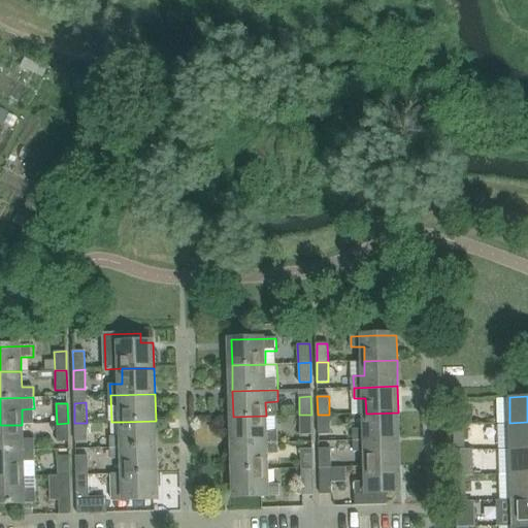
[(464,405),(454,406),(455,424),(464,424),(464,405)]
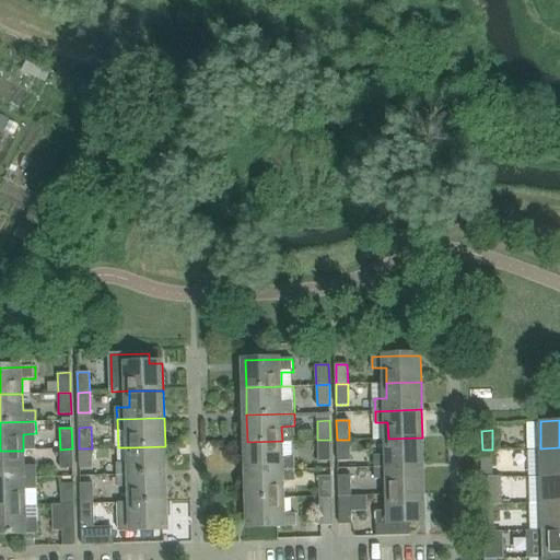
[(423,466),(422,438),(388,439),(388,455),(376,455),(376,467),(423,466)]
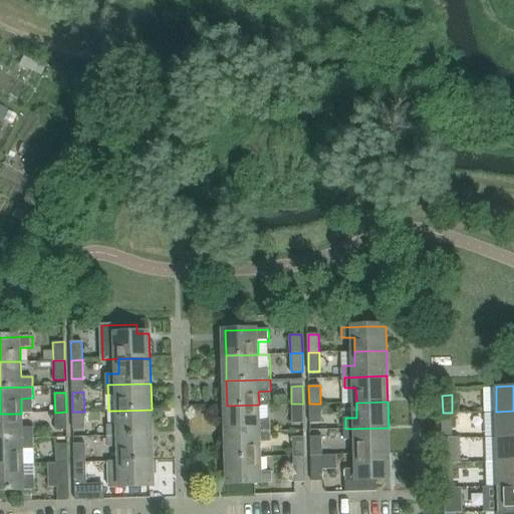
[(303,423),(303,404),(291,404),(292,423),(303,423)]
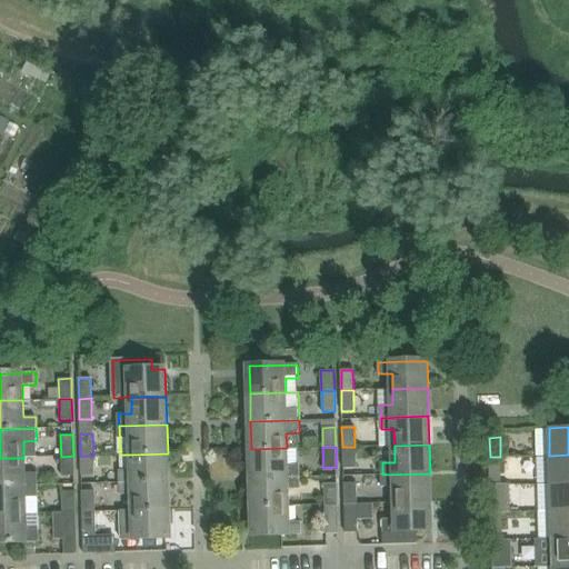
[(356,467),(355,447),(342,447),(342,468),(356,467)]
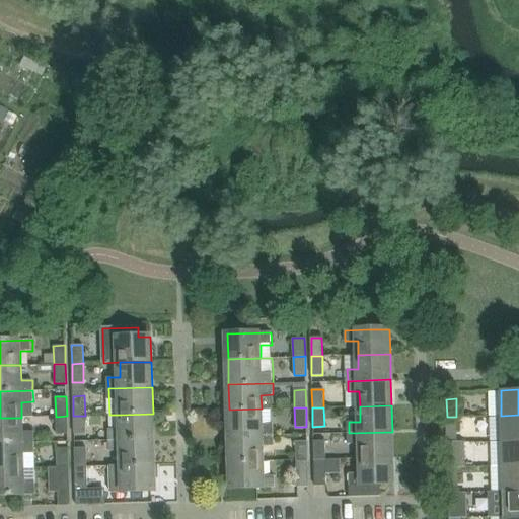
[(262,424),(262,409),(229,410),(230,436),(274,435),(274,424),(262,424)]
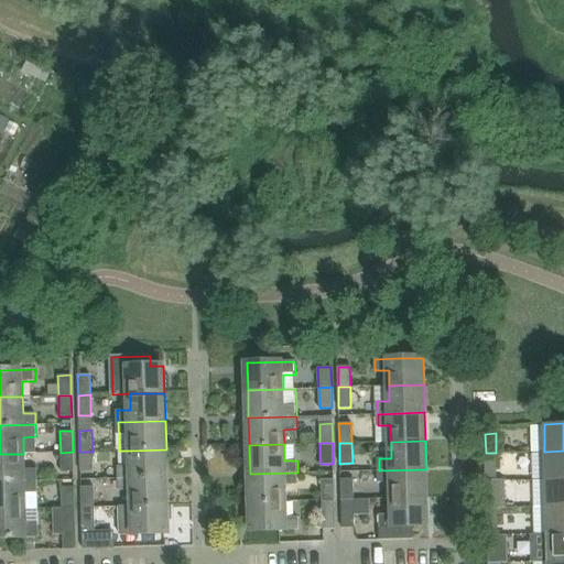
[(166,477),(166,449),(131,451),(131,466),(119,467),(119,478),(166,477)]
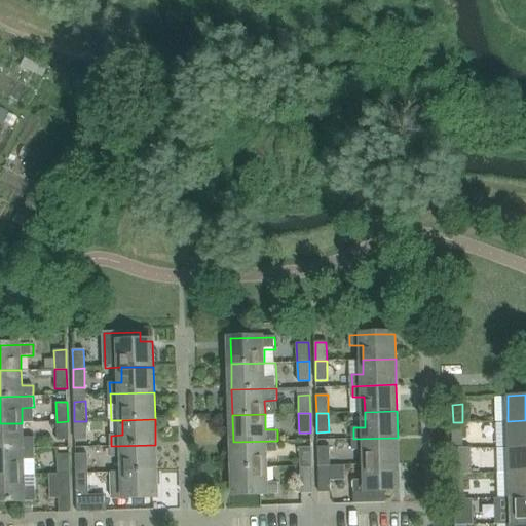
[(525,420),(508,421),(509,447),(525,446),(525,420)]
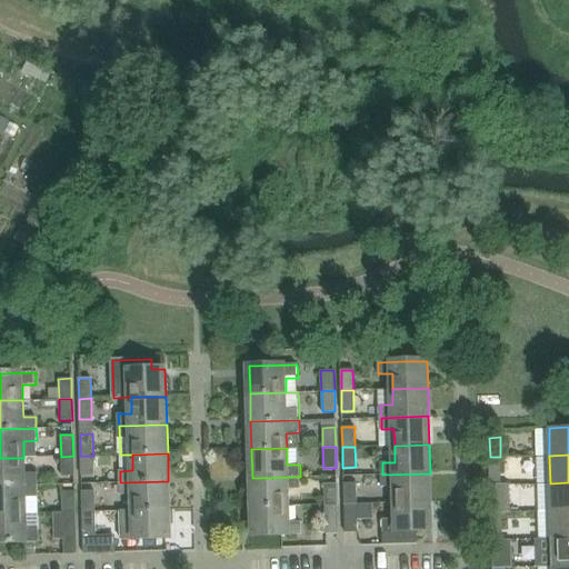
[(73,476),(73,456),(61,457),(61,476),(73,476)]
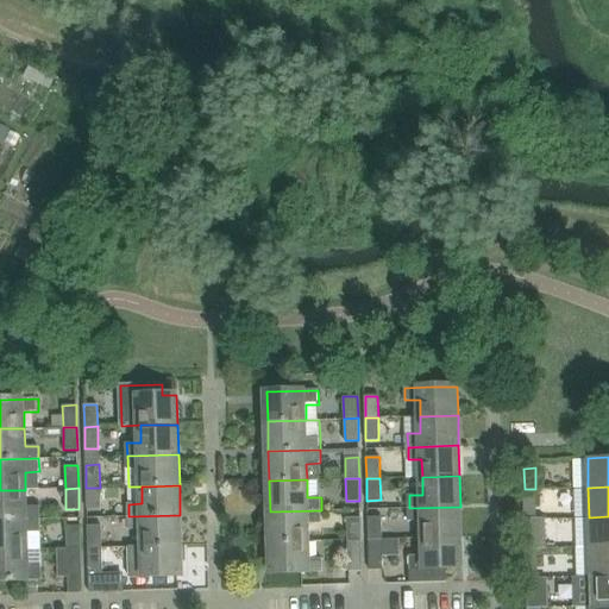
[(100,508),(100,488),(86,488),(87,509),(100,508)]
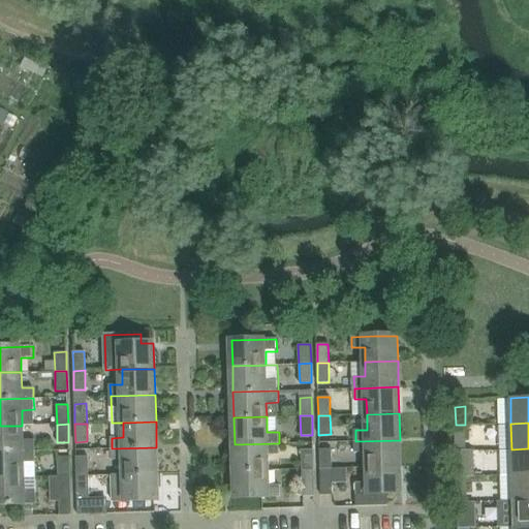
[(466,440),(465,425),(456,425),(456,441),(466,440)]
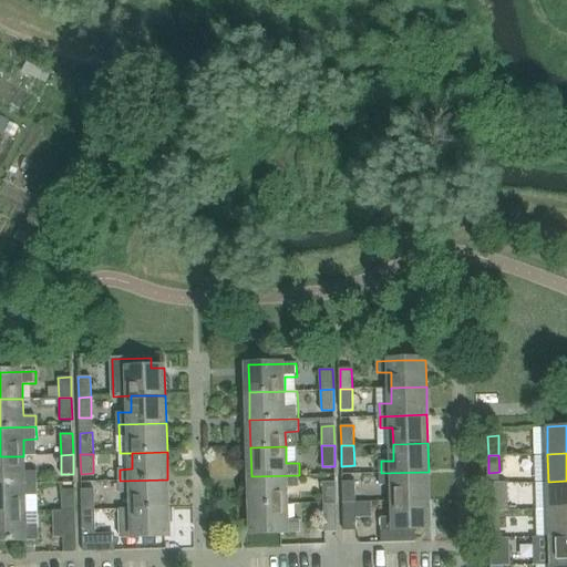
[(24,471),(23,456),(0,456),(0,484),(38,483),(38,471),(24,471)]
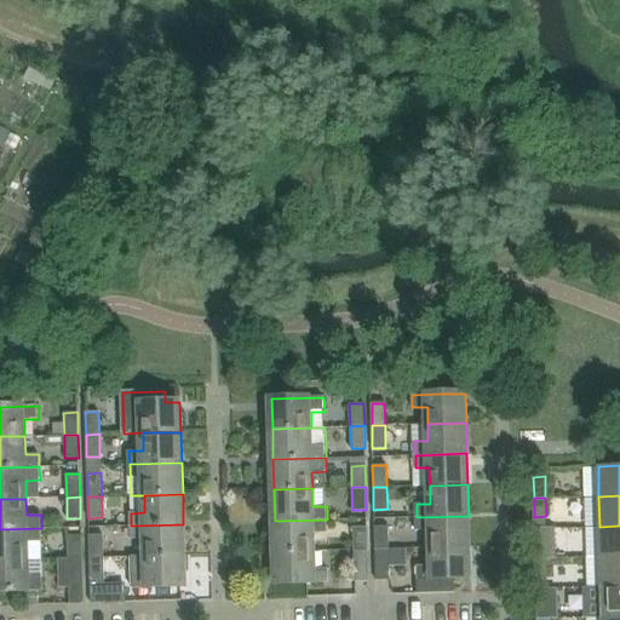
[(470,546),(469,516),(417,517),(417,530),(430,530),(431,547),(470,546)]
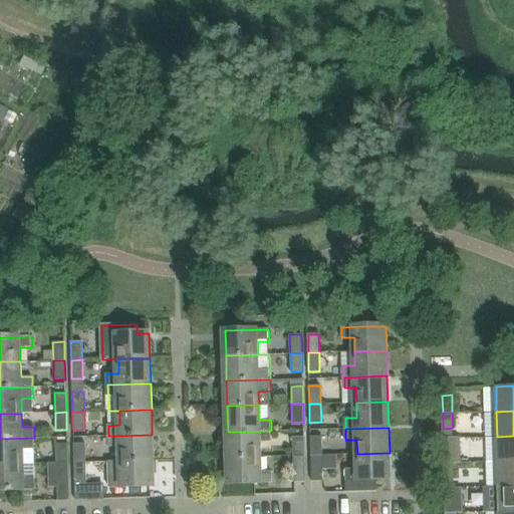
[(271,442),(271,431),(228,432),(228,457),(260,457),(260,443),(271,442)]
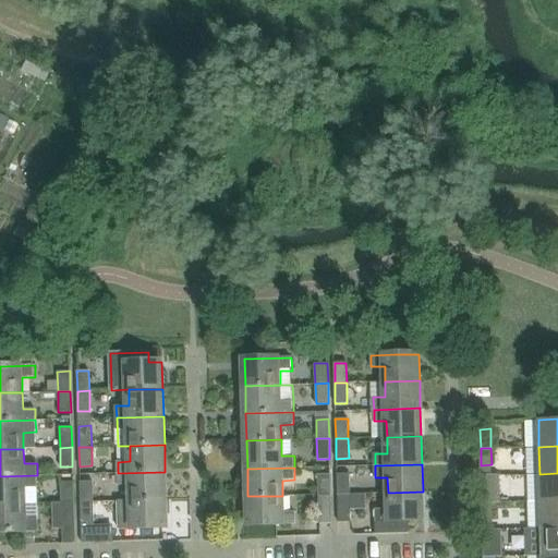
[(166,499),(165,472),(118,473),(119,484),(130,484),(131,500),(166,499)]
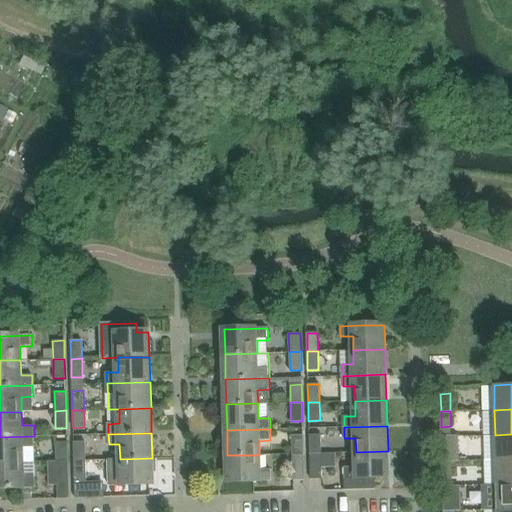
[(321,453),(320,434),(310,434),(311,453),(321,453)]
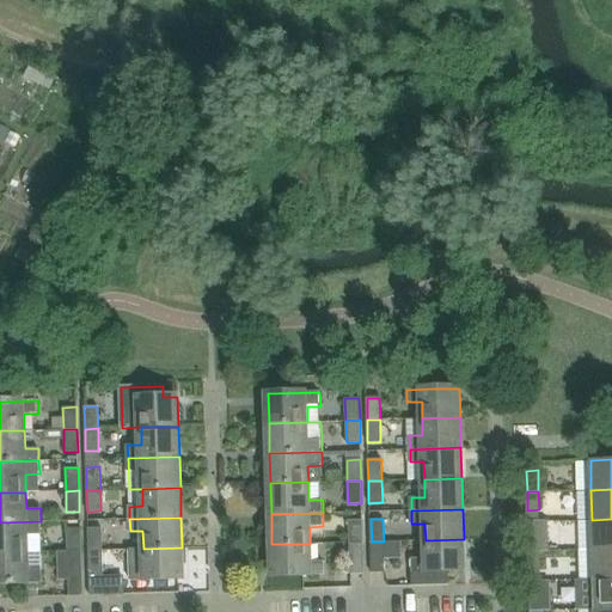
[(611,519),(592,520),(593,550),(611,549),(611,519)]
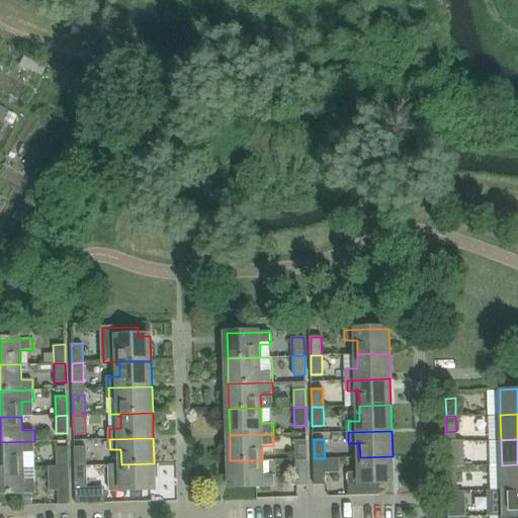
[(308,458),(308,440),(295,440),(295,459),(308,458)]
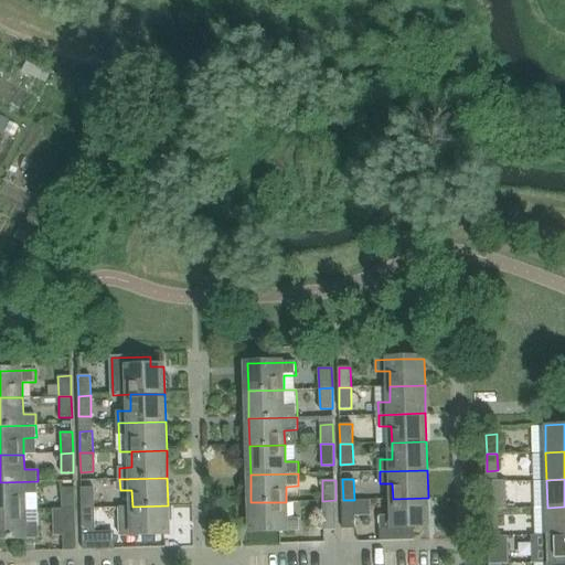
[(507,480),(488,481),(488,491),(488,509),(499,509),(508,509),(507,480)]
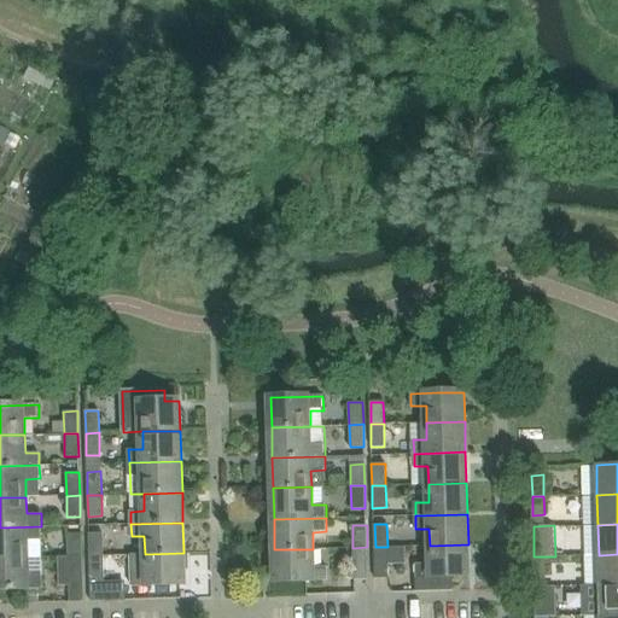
[(0,558),(28,558),(28,541),(41,540),(41,526),(0,528),(0,558)]
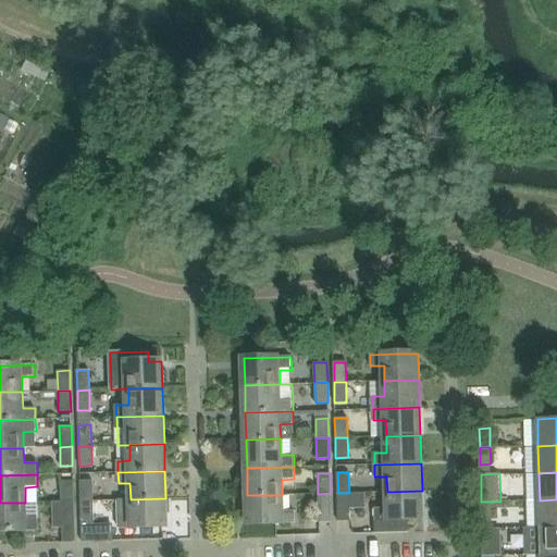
[(74,502),(73,481),(60,481),(61,502),(74,502)]
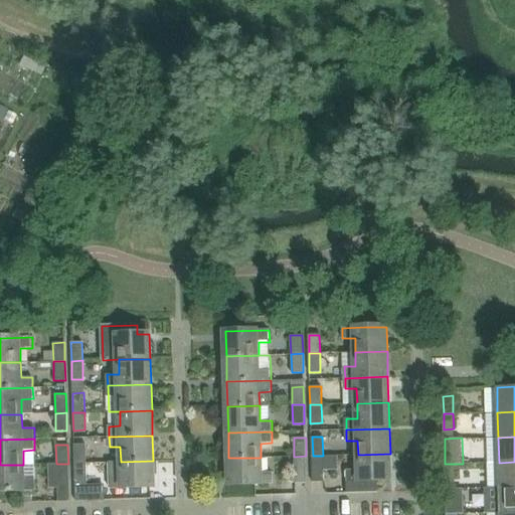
[(73,446),(74,464),(86,463),(86,445),(73,446)]
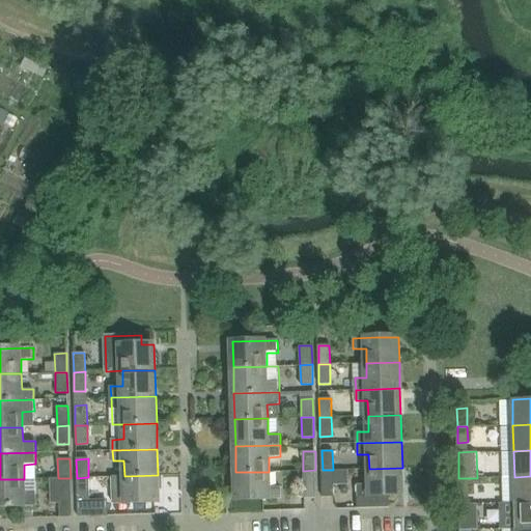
[(402,495),(402,468),(369,469),(369,483),(357,484),(358,508),(390,507),(390,496),(402,495)]
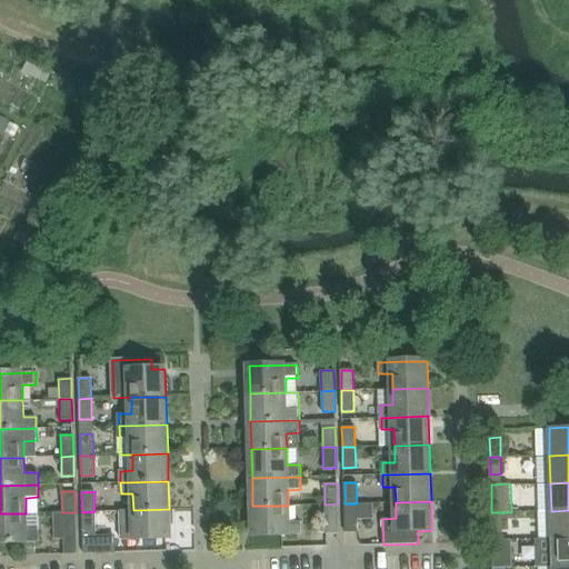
[(339,533),(338,505),(338,503),(325,505),(326,533),(339,533)]
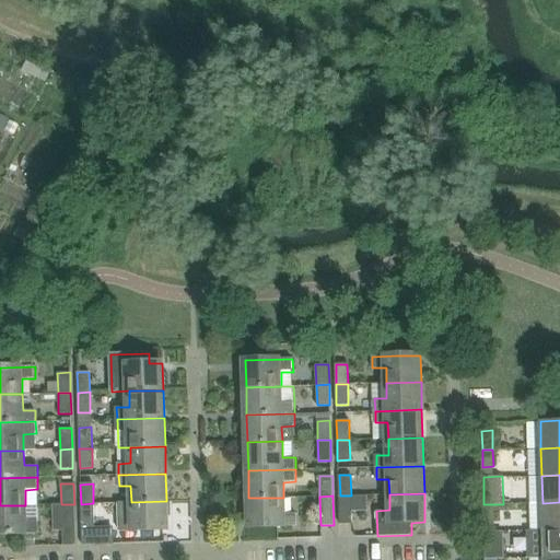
[(351,524),(351,496),(340,496),(340,524),(351,524)]
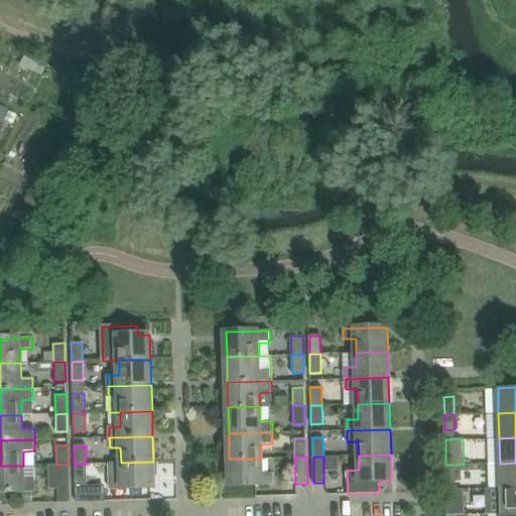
[(274,484),(274,474),(274,473),(262,474),(261,459),(229,459),(230,486),(274,484)]
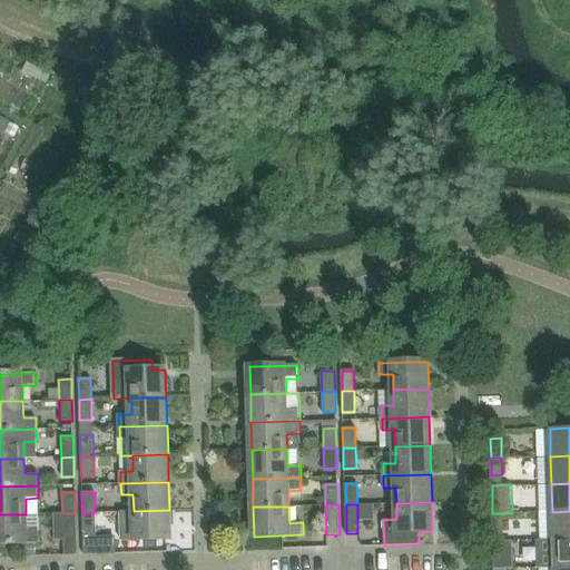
[(170,540),(169,510),(134,511),(120,512),(121,541),(170,540)]
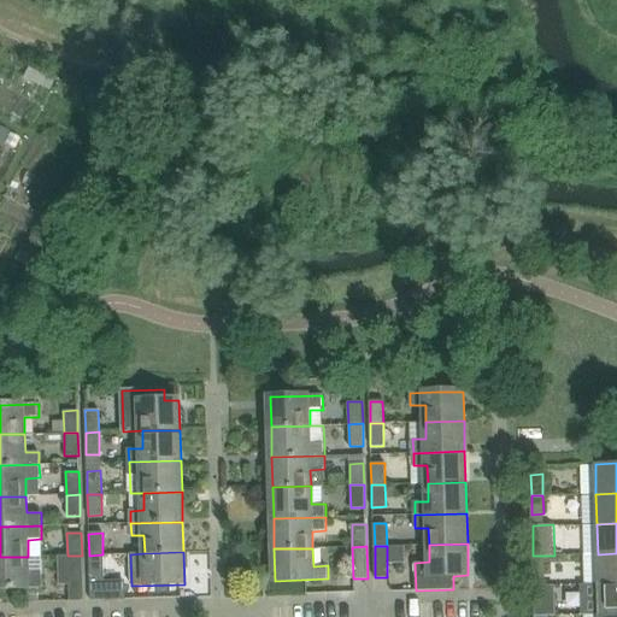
[(616,553),(598,554),(599,583),(616,582),(616,553)]
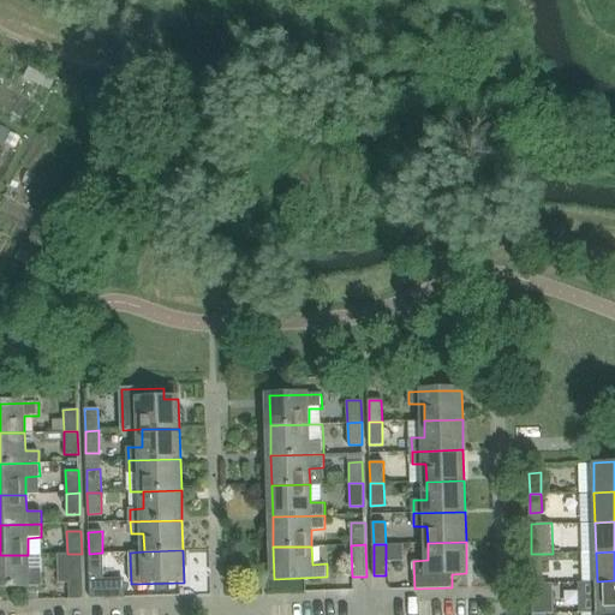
[(105,599),(103,575),(102,553),(89,554),(90,599),(105,599)]
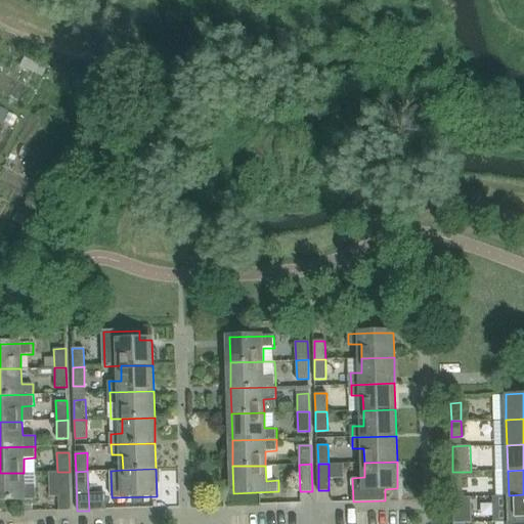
[(71,511),(70,490),(70,472),(57,472),(57,473),(48,473),(49,497),(58,497),(58,512),(71,511)]
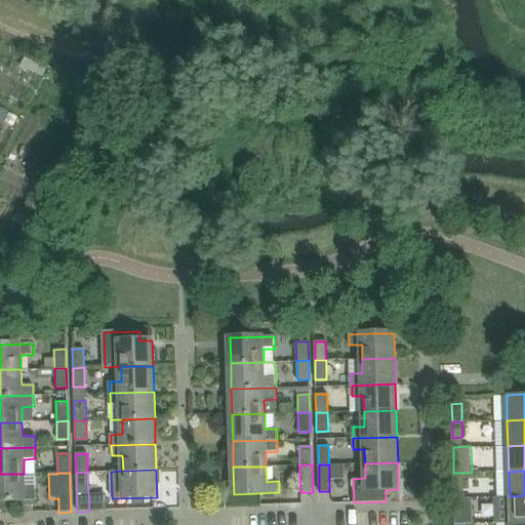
[(463,489),(463,473),(453,473),(454,489),(463,489)]
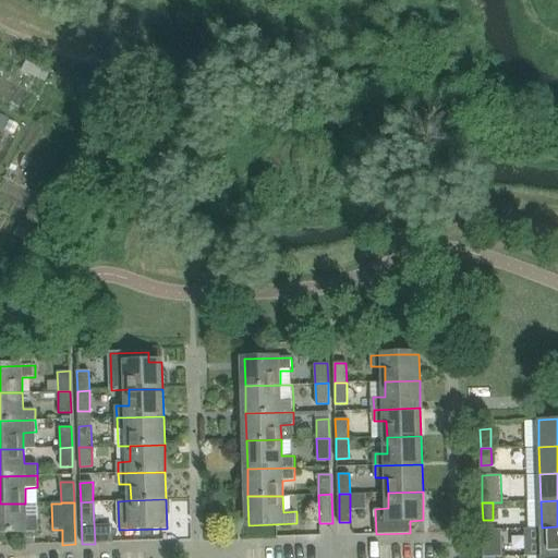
[(0,533),(38,532),(38,519),(26,519),(25,504),(0,504),(0,533)]
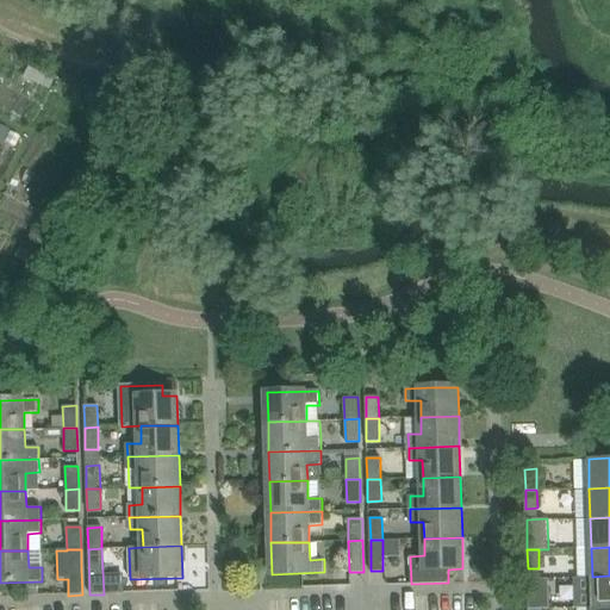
[(609,607),(609,576),(592,577),(573,578),(574,608),(592,608),(609,607)]
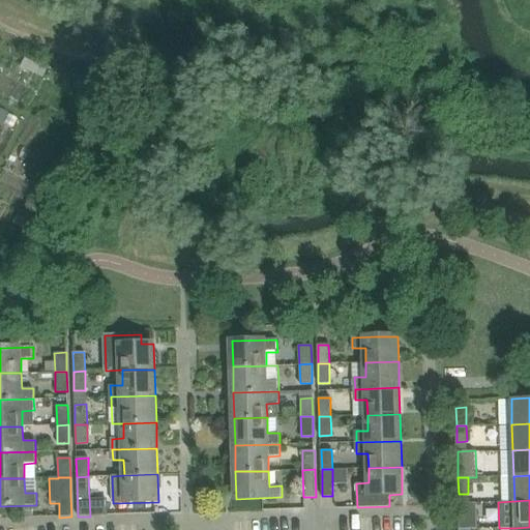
[(476,502),(459,503),(459,512),(460,529),(468,529),(477,529),(476,502)]
